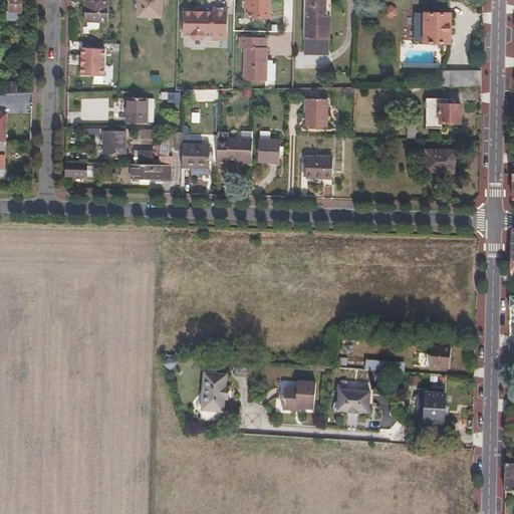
[(21,0),(9,0),(9,11),(7,11),(7,19),(20,19),(21,0)]
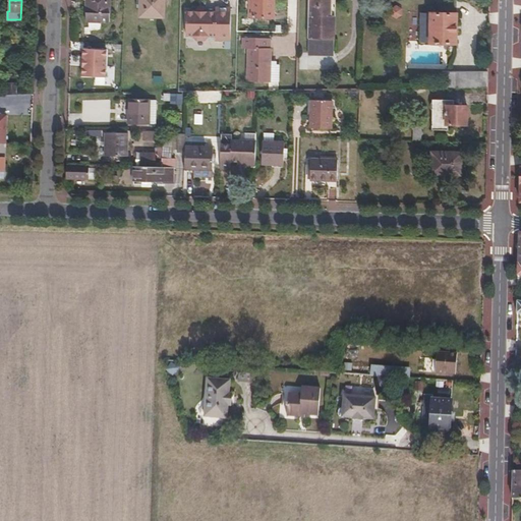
[(110,0),(85,0),(85,20),(110,21),(110,0)]
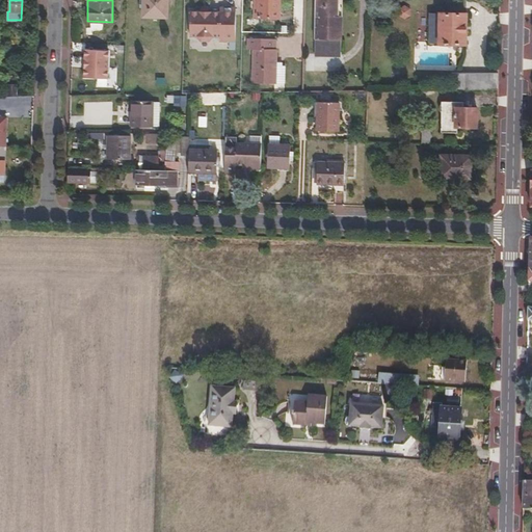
[(165,0),(142,0),(142,16),(166,17),(165,0)]
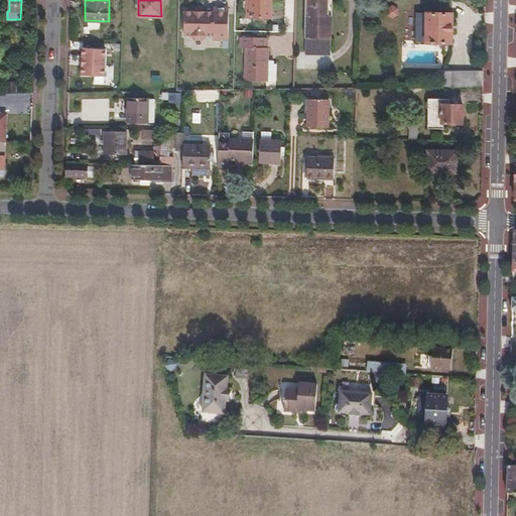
[(270,0),(250,0),(250,16),(270,16),(270,0)]
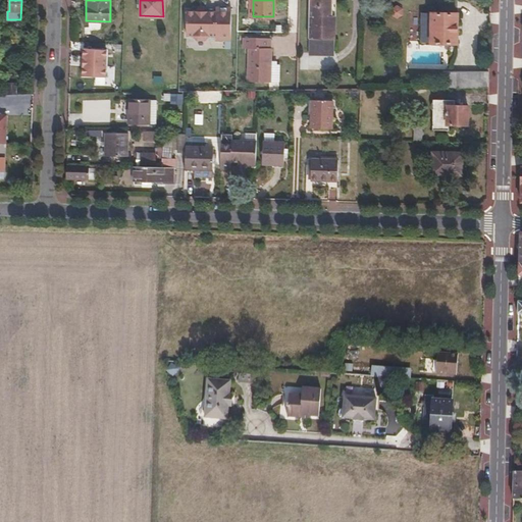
[(309,0),(308,37),(334,38),(334,16),(331,17),(330,0),(309,0)]
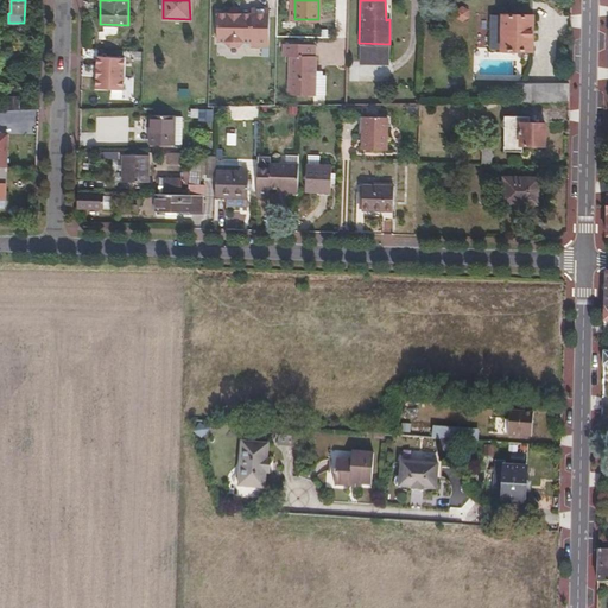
[(265,45),(265,56),(270,56),(271,8),(251,8),(251,13),(217,13),(216,40),(223,40),(229,46),(236,46),(242,42),(248,42),(251,44),(265,45)]
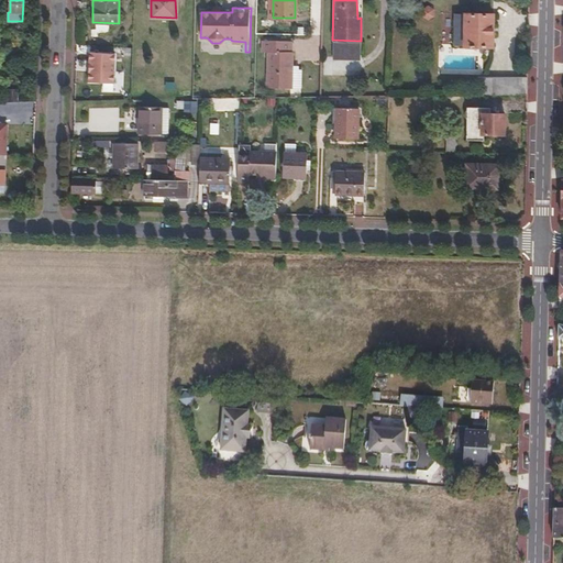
[(492,13),(454,12),(453,45),(492,46),(492,13)]
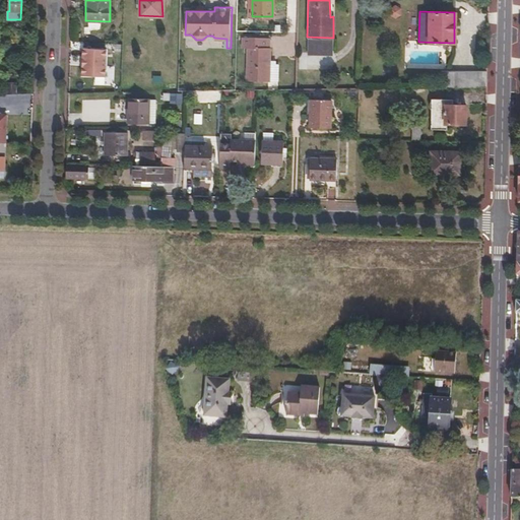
[(333,38),(307,37),(306,51),(311,51),(312,49),(332,49),(333,38)]
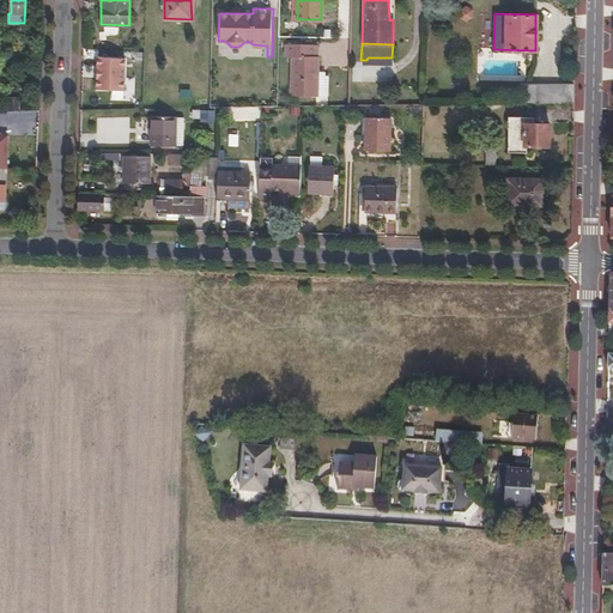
[(316,93),(316,76),(316,58),(315,56),(315,44),(284,44),(284,58),(290,59),(290,96),(316,96),(316,93)]
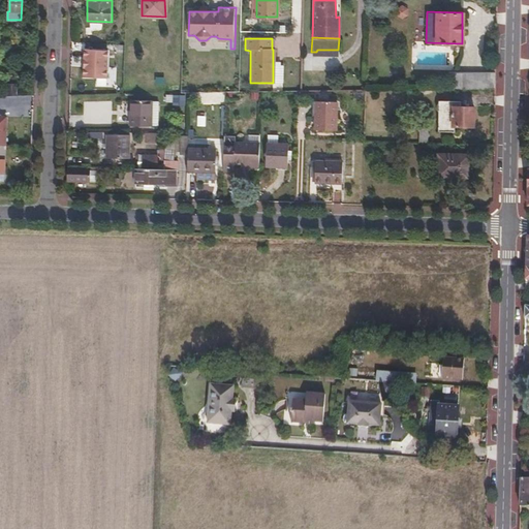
[(282,65),(273,65),(273,81),(281,80),(282,65)]
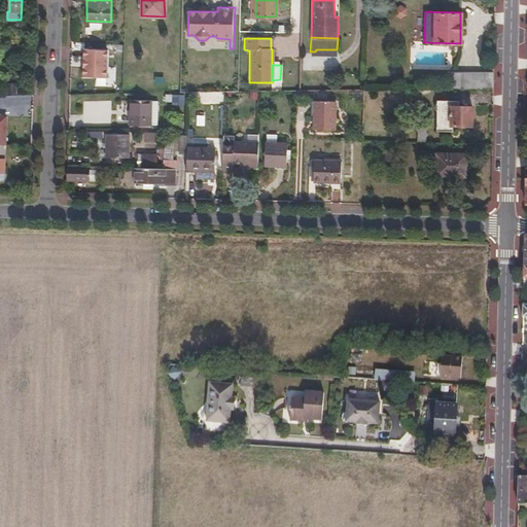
[(456,73),(457,88),(492,86),(492,74),(486,74),(486,72),(456,73)]
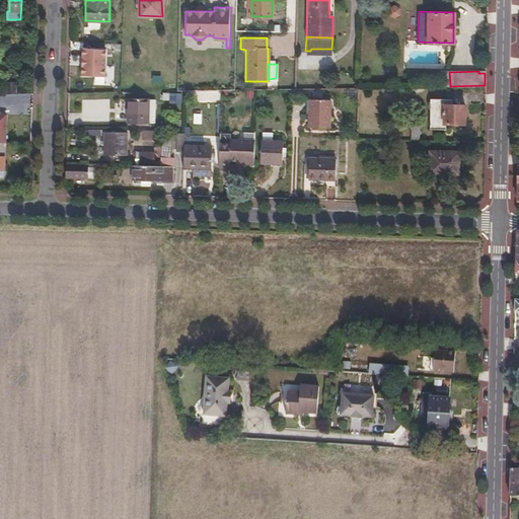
[(431,97),(430,129),(446,129),(446,124),(465,124),(465,104),(460,104),(460,100),(451,99),(451,97),(431,97)]
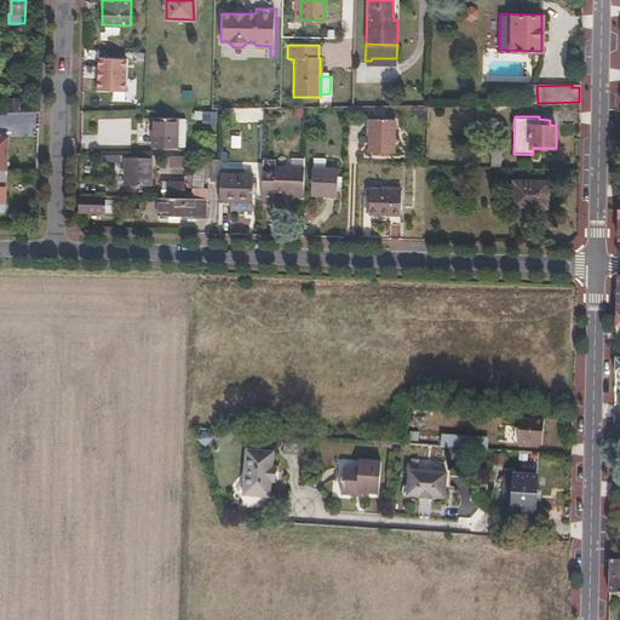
[(176,147),(177,118),(151,118),(153,147),(176,147)]
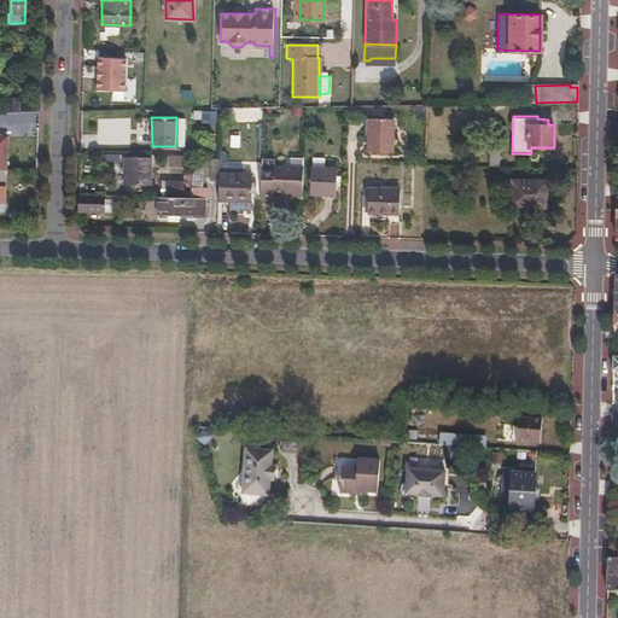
[(368,118),(367,151),(391,152),(392,118),(368,118)]
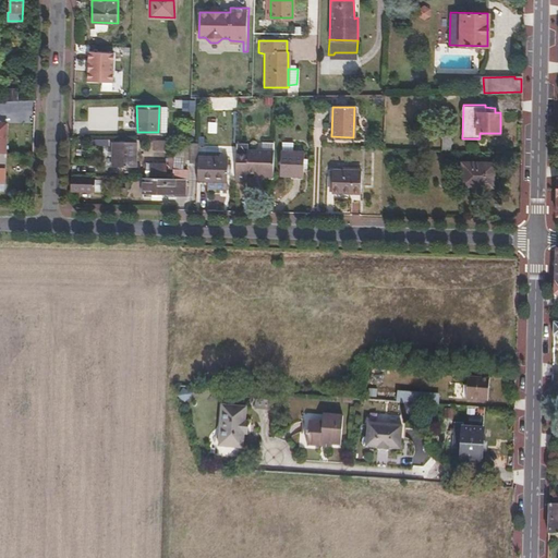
[(134,142),(111,142),(111,166),(134,167),(134,142)]
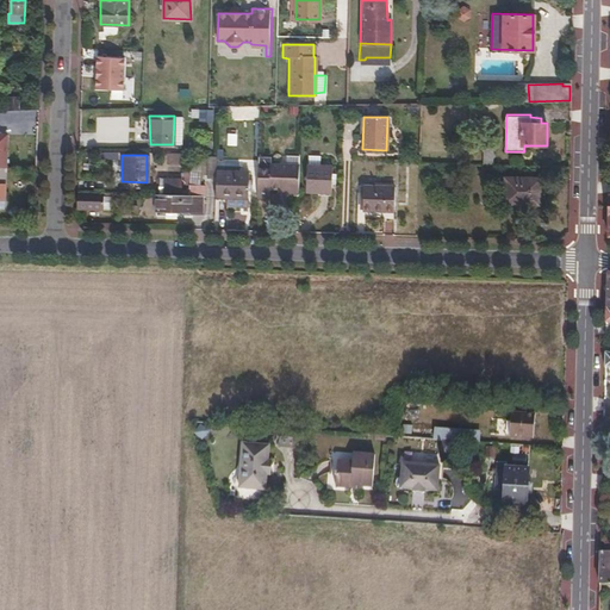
[(284,193),(297,193),(298,165),(271,165),(271,157),(256,156),(256,198),(268,198),(268,188),(275,190),(284,190),(284,193)]
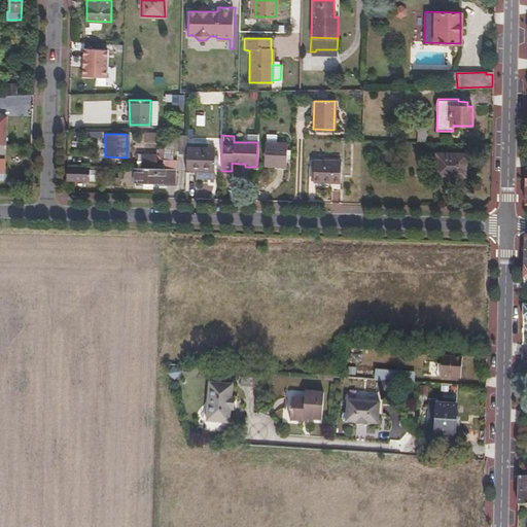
[(186,139),(185,170),(214,171),(214,148),(206,148),(206,139),(186,139)]
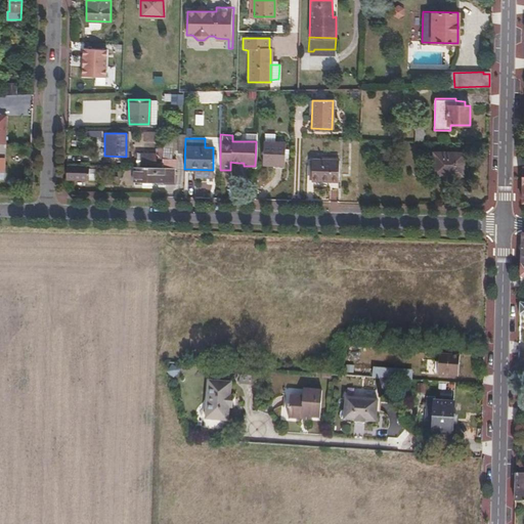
[(163,140),(163,155),(172,155),(172,141),(163,140)]
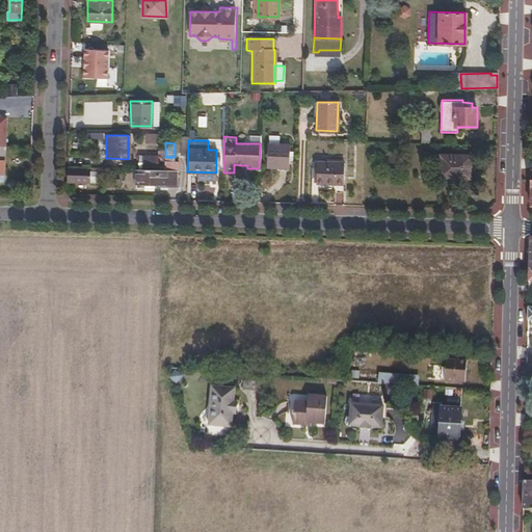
[(289,144),(267,144),(266,167),(289,167),(289,144)]
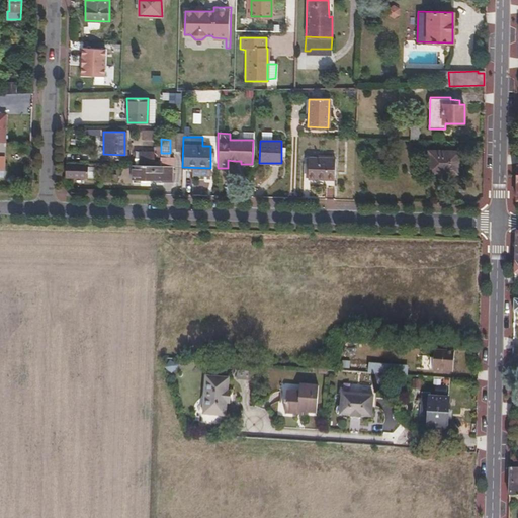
[(134,165),(152,165),(153,151),(134,151),(134,165)]
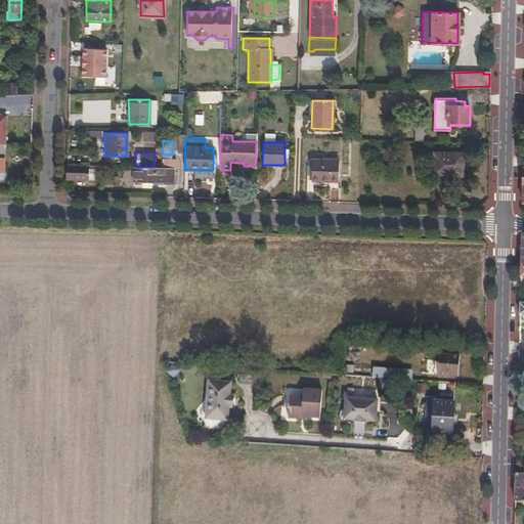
[(464,175),(464,153),(434,153),(433,174),(464,175)]
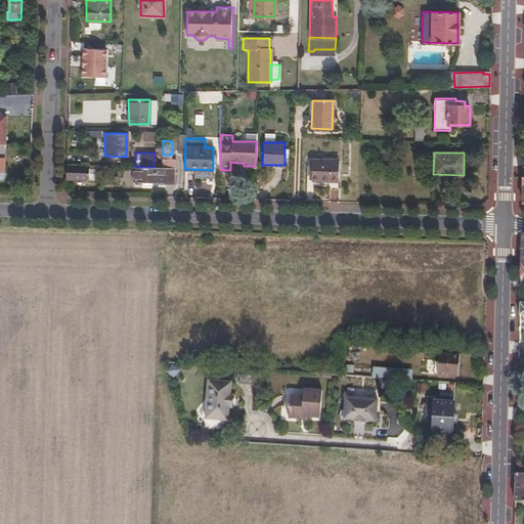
[(173,159),(161,158),(161,167),(172,168),(173,159)]
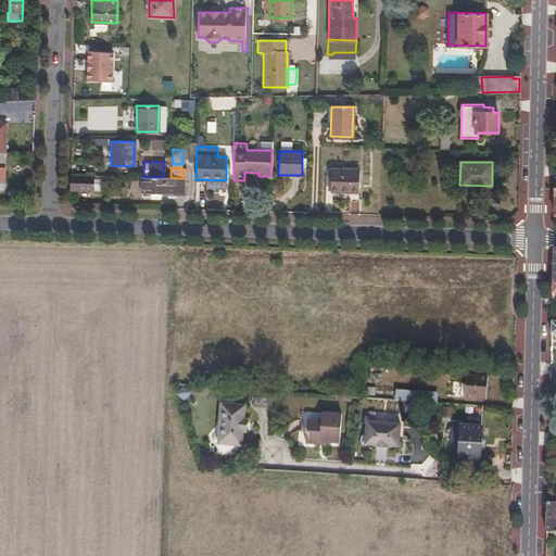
[(359,169),(331,169),(330,191),(351,192),(350,199),(358,199),(359,169)]
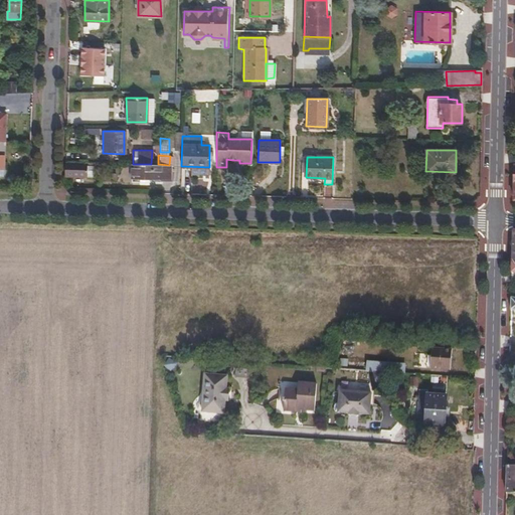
[(64,162),(64,176),(88,176),(88,162),(64,162)]
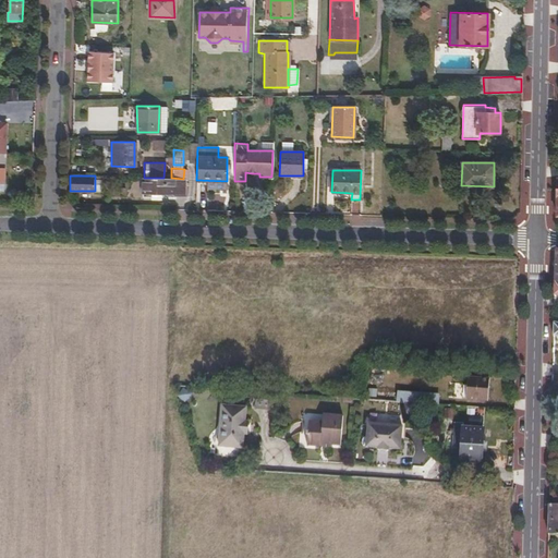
[(183,179),(171,178),(164,178),(144,178),(142,178),(142,193),(172,194),(172,196),(183,196),(183,179)]
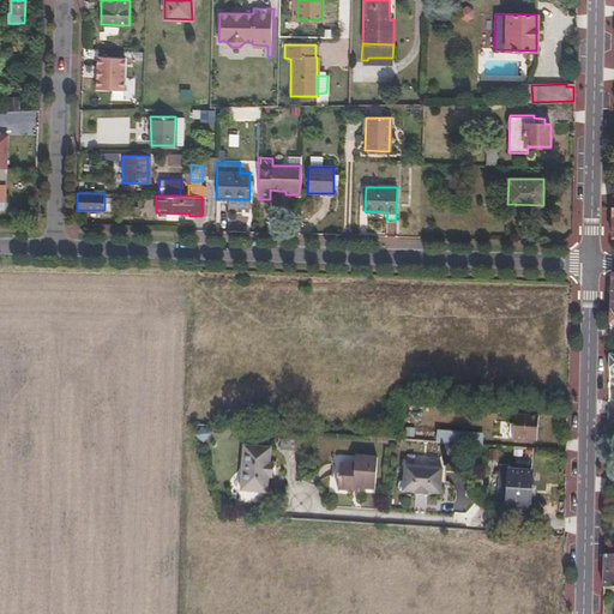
[(537,416),(513,414),(512,438),(536,440),(537,416)]
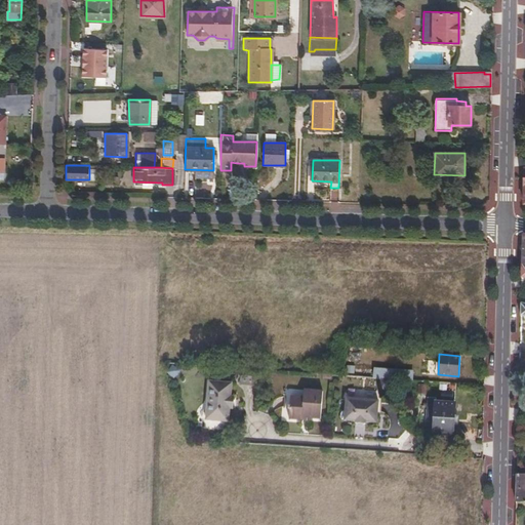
[(397,370),(396,378),(402,378),(411,379),(411,371),(397,370)]
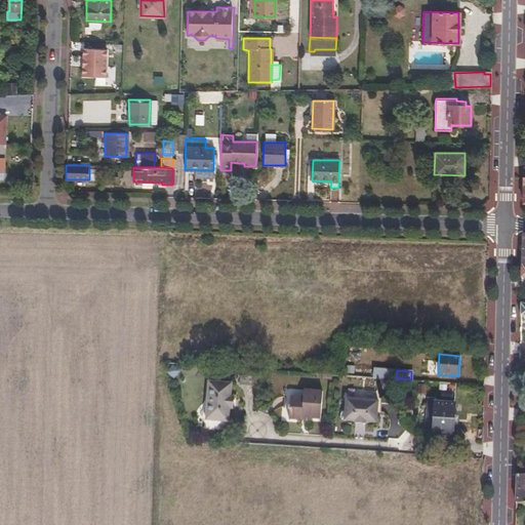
[(228,408),(229,396),(229,382),(206,381),(204,419),(227,420),(228,408)]
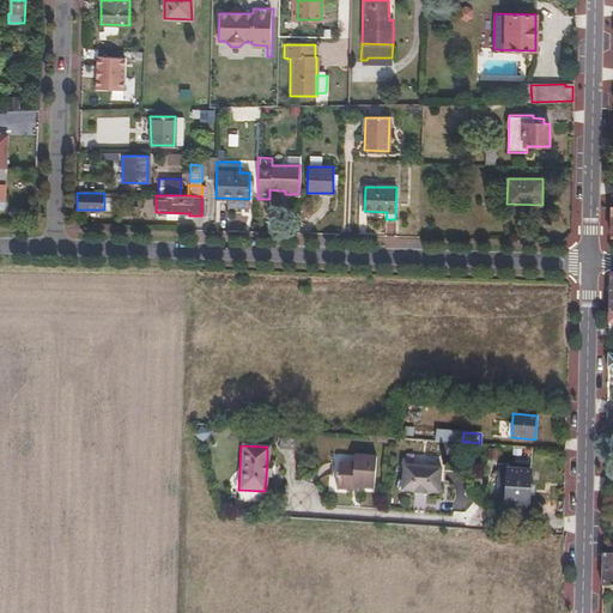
[(337,487),(351,489),(351,484),(358,484),(358,486),(372,487),(375,456),(353,454),(352,463),(338,463),(337,472),(334,472),(334,477),(337,477),(337,487)]
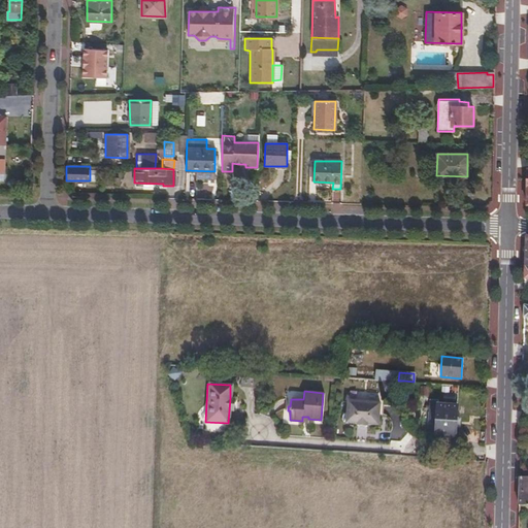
[(380,403),(347,400),(345,423),(366,426),(367,424),(377,425),(380,403)]
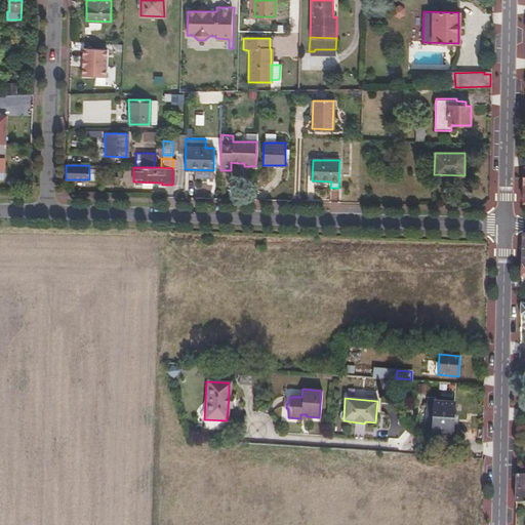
[(433,430),(433,435),(452,437),(454,403),(435,402),(435,405),(427,404),(425,429),(433,430)]
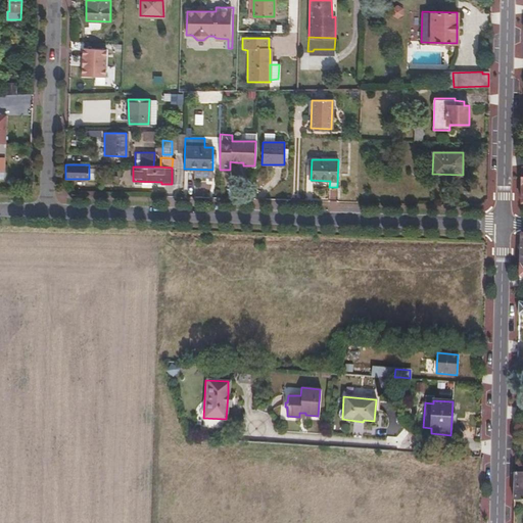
[(522,473),(514,473),(514,501),(522,501),(522,473)]
